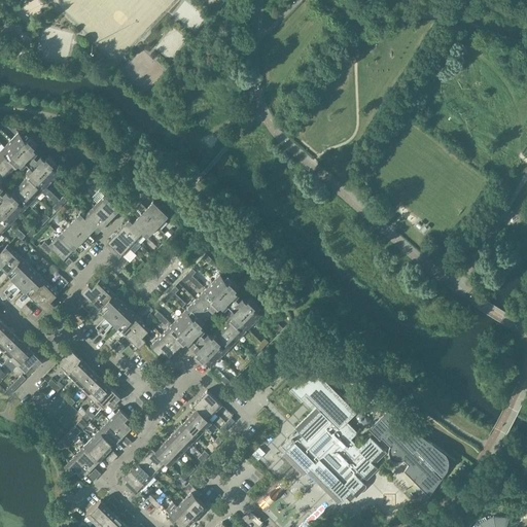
[(31,173),(28,176),(35,182),(38,179),(46,187),(61,172),(53,165),(56,161),(48,154),(45,157),(41,154),(38,157),(36,155),(34,154),(38,150),(34,147),(37,143),(25,131),(22,135),(19,132),(4,146),(13,154),(9,159),(16,165),(20,162),(24,166),(27,162),(31,166),(27,169),(31,173)]
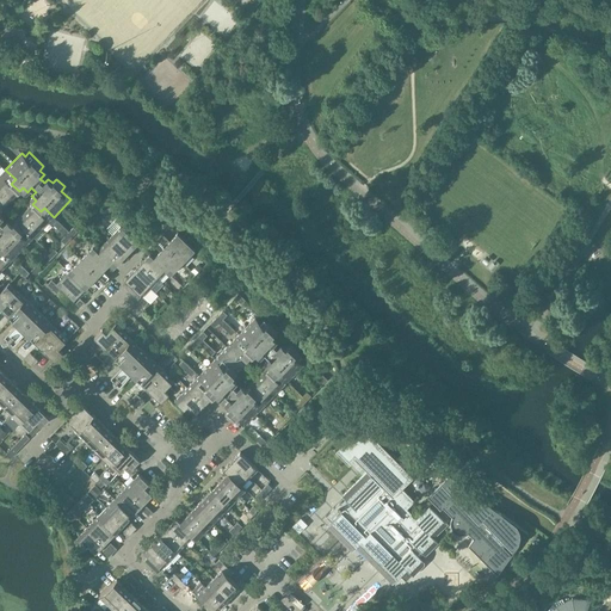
[(5,170),(0,176),(0,189),(11,199),(19,191),(11,184),(16,179),(5,170)]
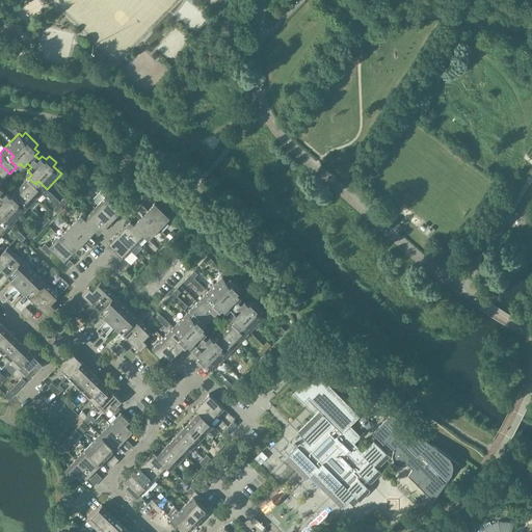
[(0,164),(0,178),(2,181),(9,174),(0,164)]
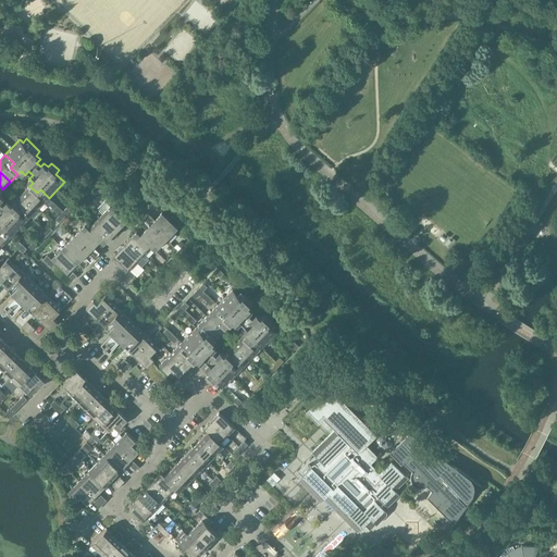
[(0,230),(0,231),(4,226),(13,235),(27,220),(19,211),(22,208),(15,201),(12,205),(8,200),(3,205),(2,202),(0,200),(0,199),(3,197),(0,193),(0,192),(2,189),(0,186),(0,230)]
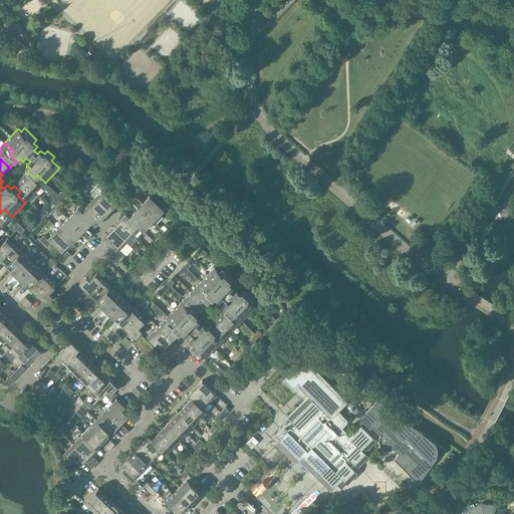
[(20,179),(35,193),(45,183),(37,175),(34,178),(27,172),(20,179)]
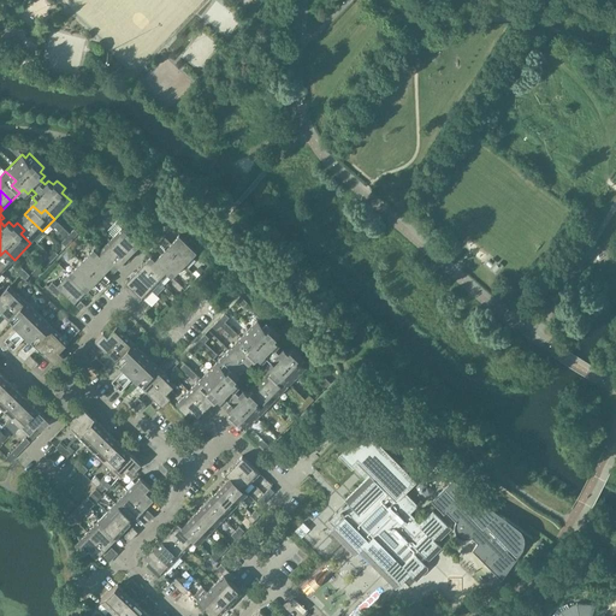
[(95,217),(89,211),(84,215),(90,221),(95,217)]
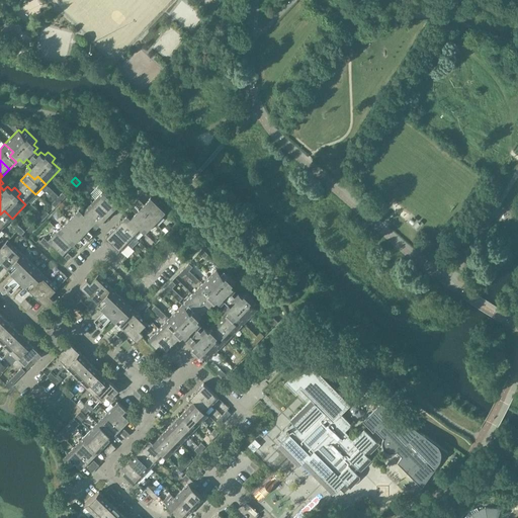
[(17,196),(25,204),(35,194),(20,180),(14,187),(20,193),(17,196)]
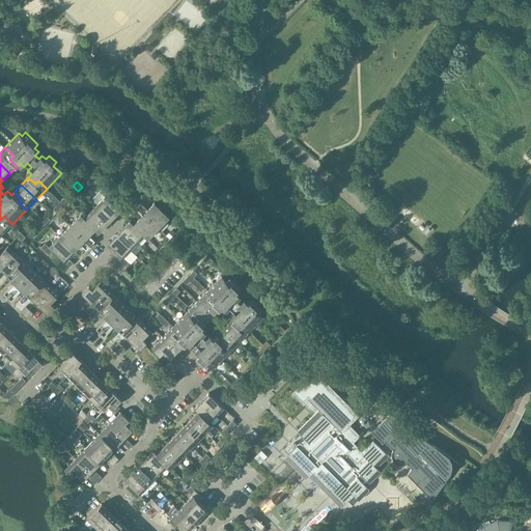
[(109,193),(104,188),(100,192),(106,196),(109,193)]
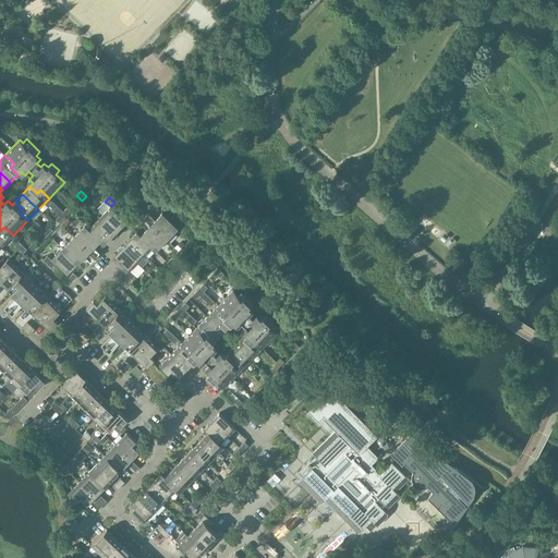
[(48,205),(55,210),(58,206),(52,201),(48,205)]
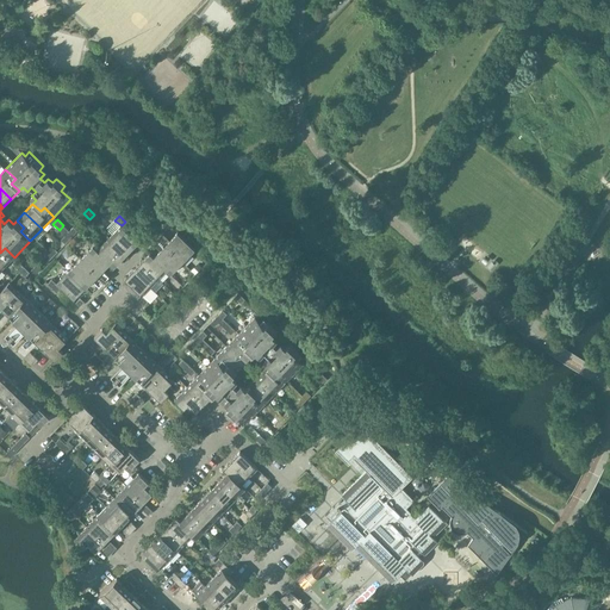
[(125,222),(122,225),(128,232),(131,228),(125,222)]
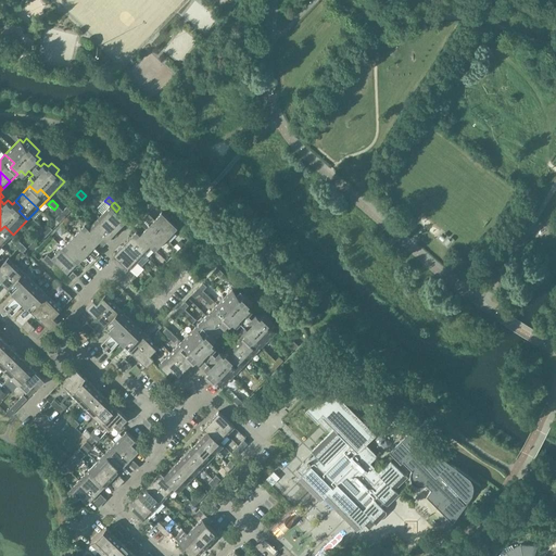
[(63,211),(58,205),(54,210),(60,215),(61,213),(63,211)]
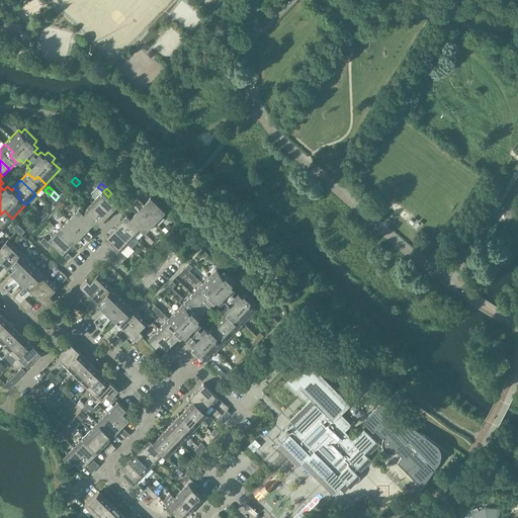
[(108,197),(103,191),(95,199),(110,213),(117,206),(108,197)]
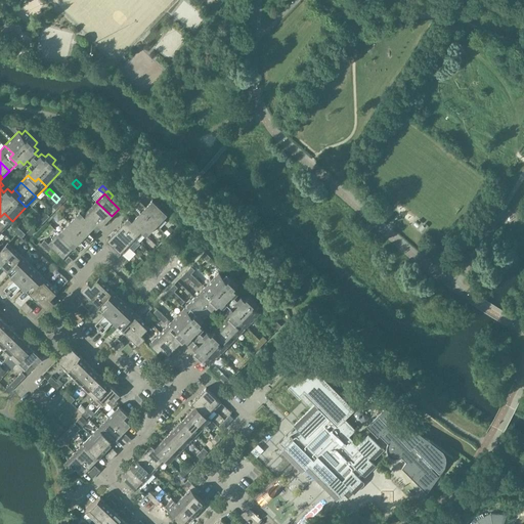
[(110,200),(115,205),(118,201),(113,195),(110,200)]
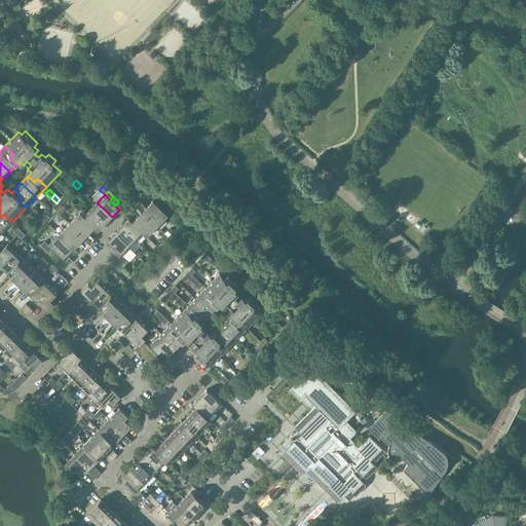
[(164,212),(160,208),(153,200),(147,208),(142,202),(133,211),(139,216),(133,222),(144,233),(143,234),(147,237),(168,215),(164,212)]
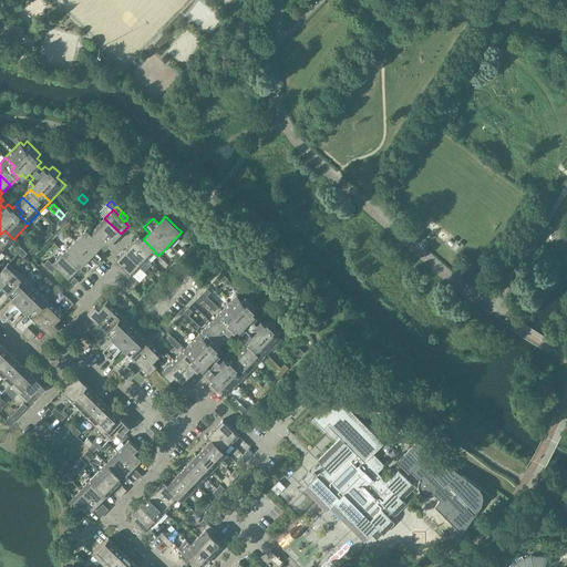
[(104,218),(98,226),(113,241),(121,234),(104,218)]
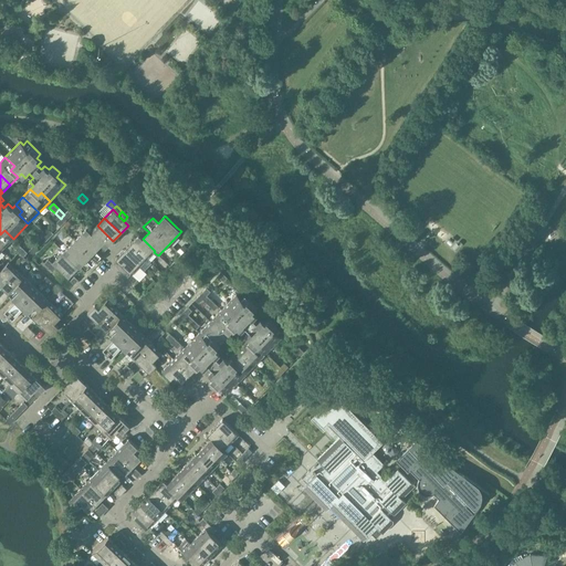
[(31,227),(37,232),(40,229),(34,222),(31,227)]
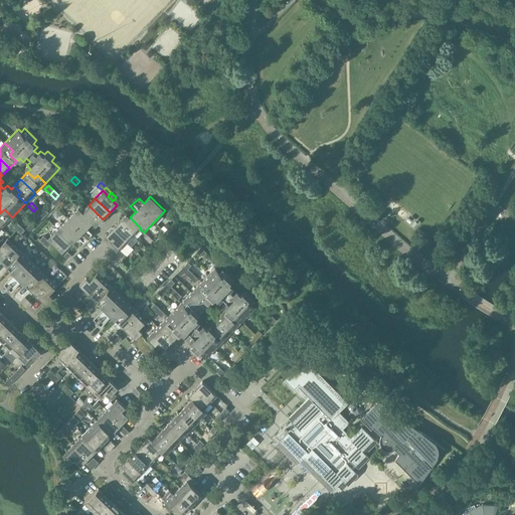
[(89,205),(82,211),(81,211),(93,222),(93,223),(96,226),(103,219),(89,205)]
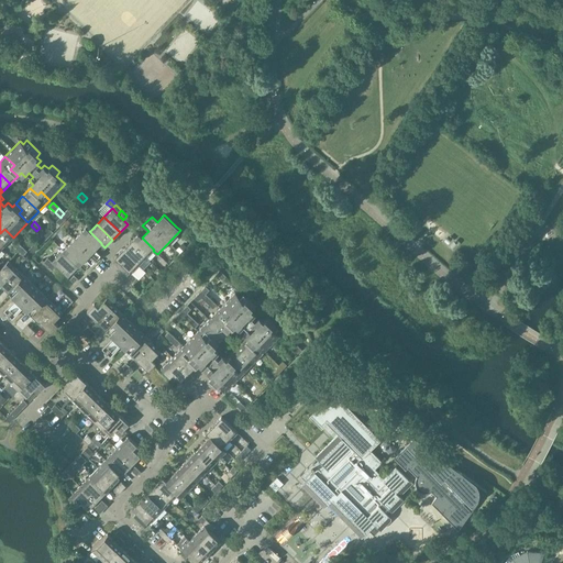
[(46,232),(40,228),(36,231),(42,236),(44,234),(46,232)]
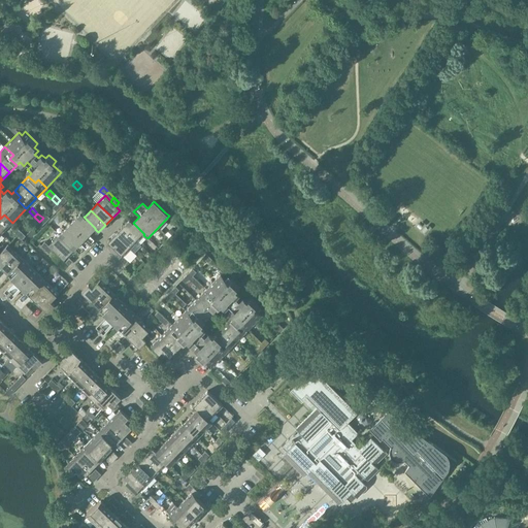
[(80,213),(70,225),(60,235),(74,250),(80,243),(86,249),(95,239),(89,234),(95,229),(95,228),(84,217),(85,217),(80,213)]
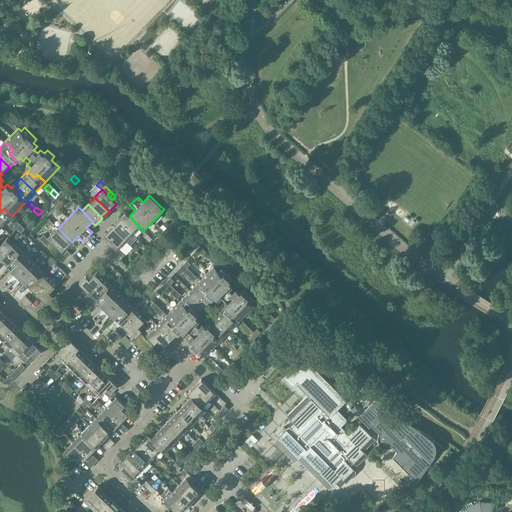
[(0,212),(0,211),(0,224),(2,226),(12,216),(4,208),(0,212)]
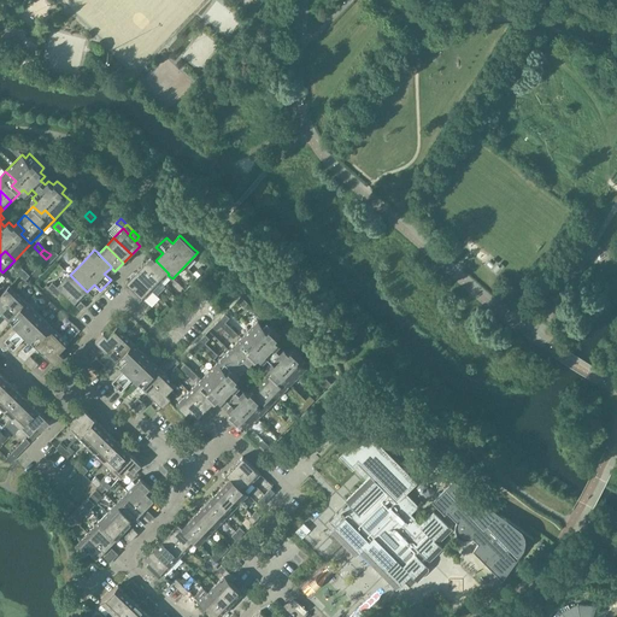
[(152,257),(144,265),(160,282),(168,275),(169,274),(156,260),(152,257)]
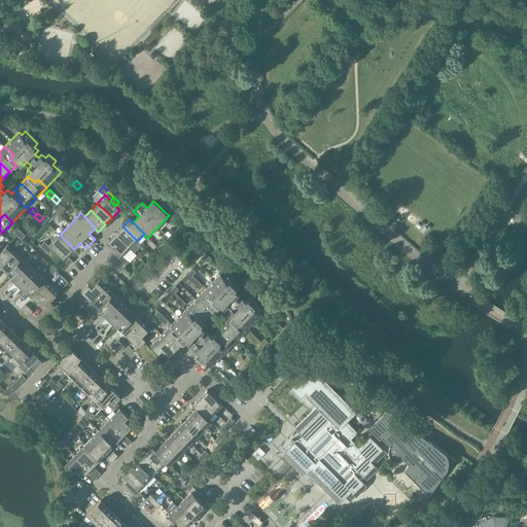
[(11,229),(23,239),(26,236),(15,225),(11,229)]
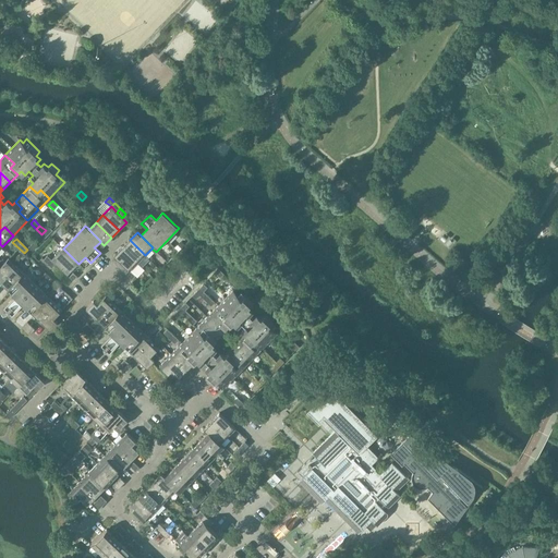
[(130,240),(122,247),(137,263),(145,255),(130,240)]
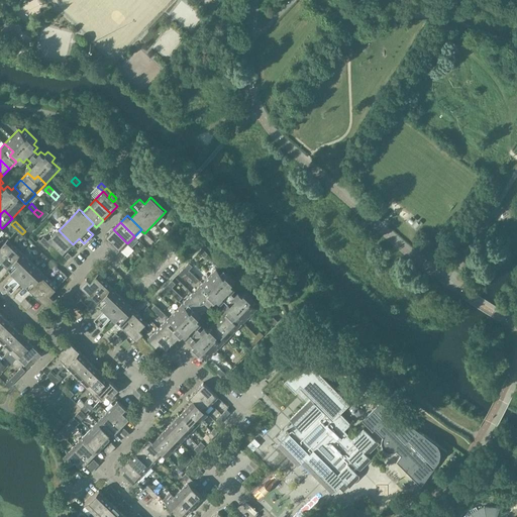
[(106,236),(110,240),(115,245),(120,250),(121,250),(127,243),(113,229),(106,236)]
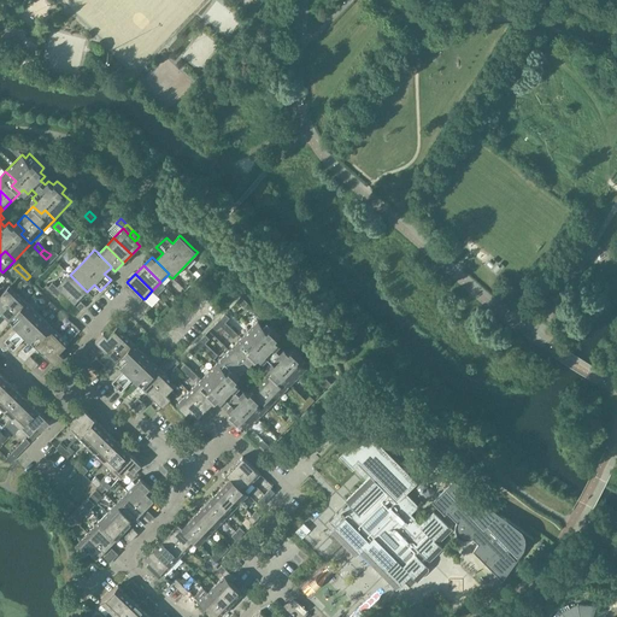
[(57,288),(62,293),(75,305),(87,292),(70,275),(57,288)]
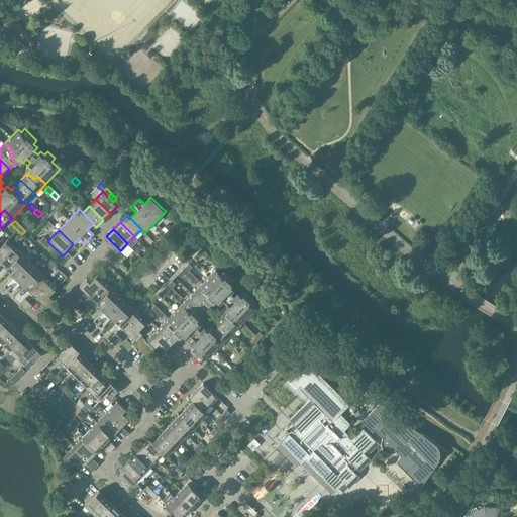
[(0,260),(1,262),(15,246),(8,239),(4,243),(0,247),(0,246),(0,260)]
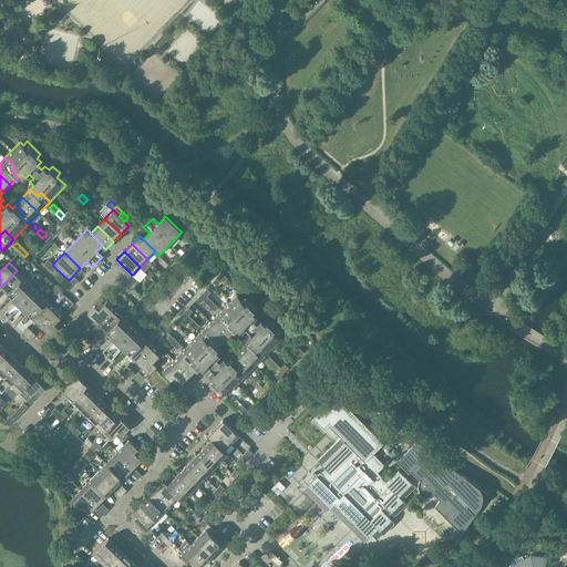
[(121,264),(117,268),(123,274),(126,269),(121,264)]
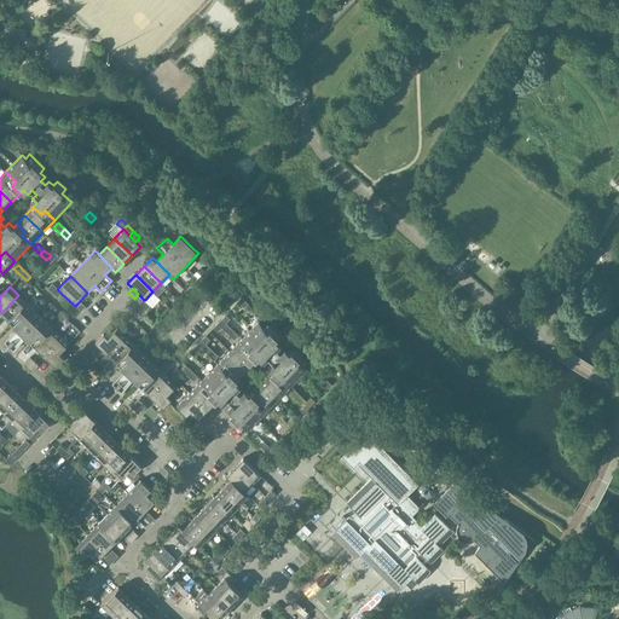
[(134,299),(140,305),(144,300),(138,294),(134,299)]
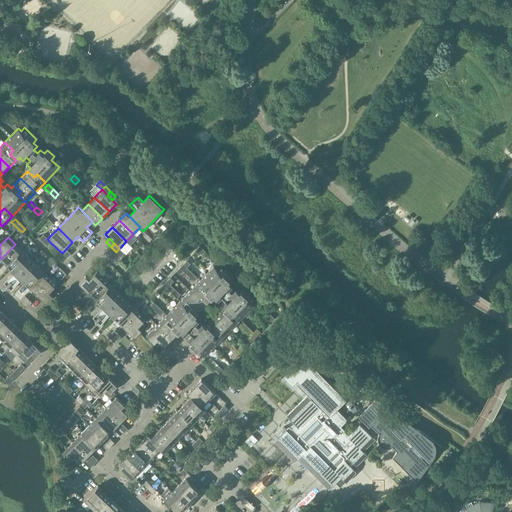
[(1,259),(11,269),(18,262),(14,259),(22,251),(15,244),(1,259)]
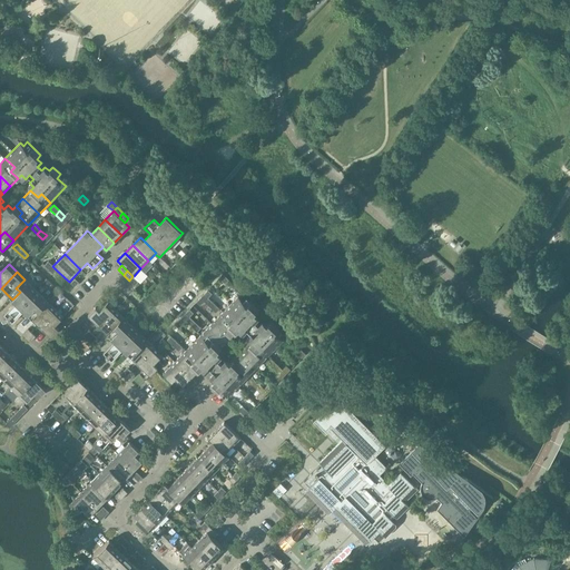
[(224,274),(219,278),(225,284),(229,281),(224,274)]
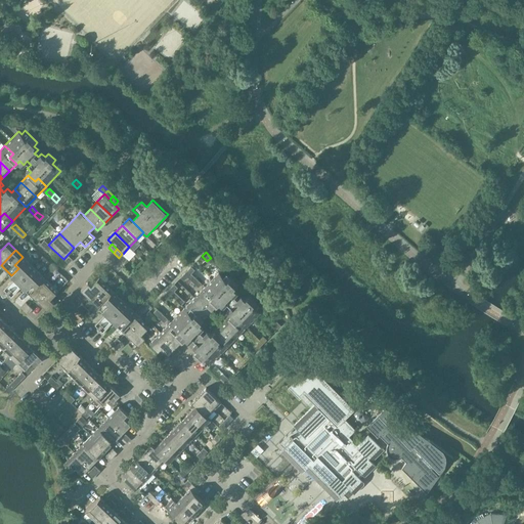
[(119,258),(124,263),(128,259),(123,254),(122,254),(119,258)]
